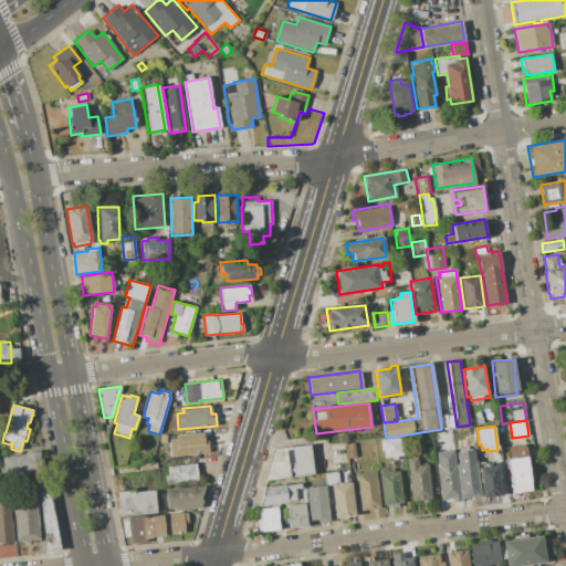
[(175,435),(202,432),(203,441),(207,440),(209,453),(170,457),(169,440),(175,439),(175,435)]
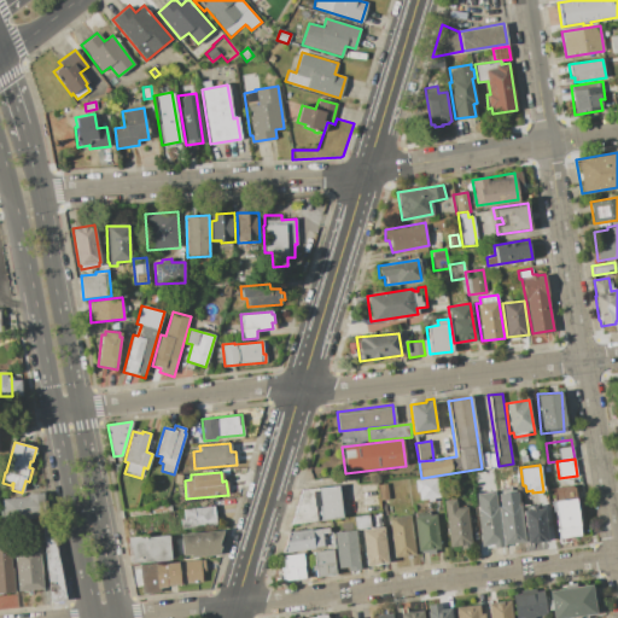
[(414,481),(436,477),(438,489),(439,489),(439,497),(433,499),(433,501),(429,502),(427,500),(420,500),(419,491),(417,493),(414,481)]
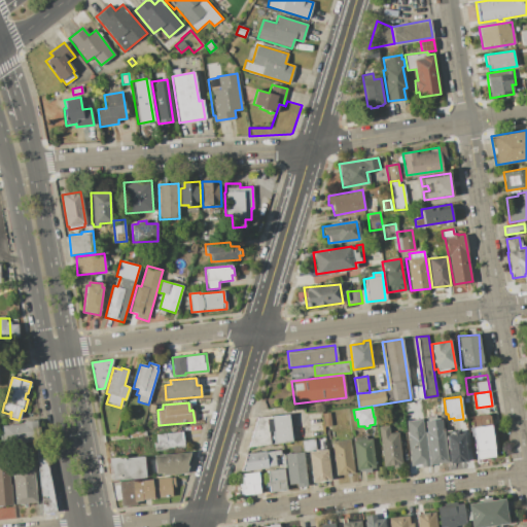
[(322,413),(329,412),(330,425),(323,426),(322,413)]
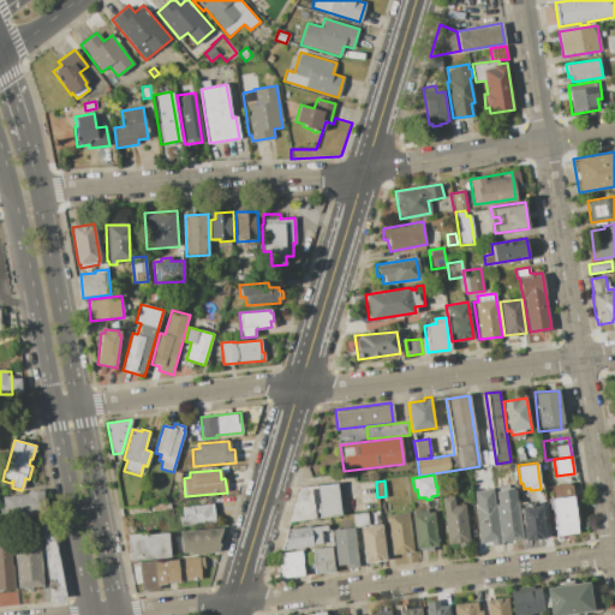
[(336,483),(341,515),(290,521),(299,488),(336,483)]
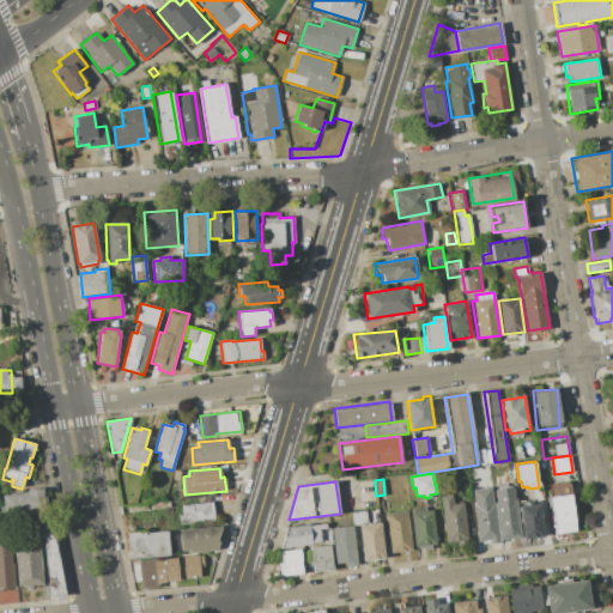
[(576,530),(565,533),(566,538),(554,539),(547,485),(569,483),(576,530)]
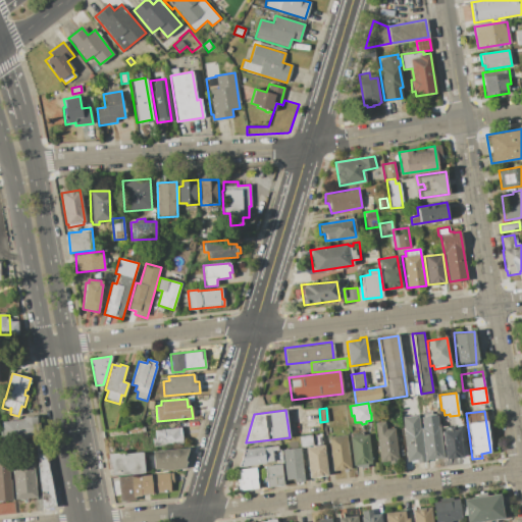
[(2,422),(22,420),(22,418),(36,416),(39,438),(4,442),(4,438),(1,438),(0,429),(3,429),(2,422)]
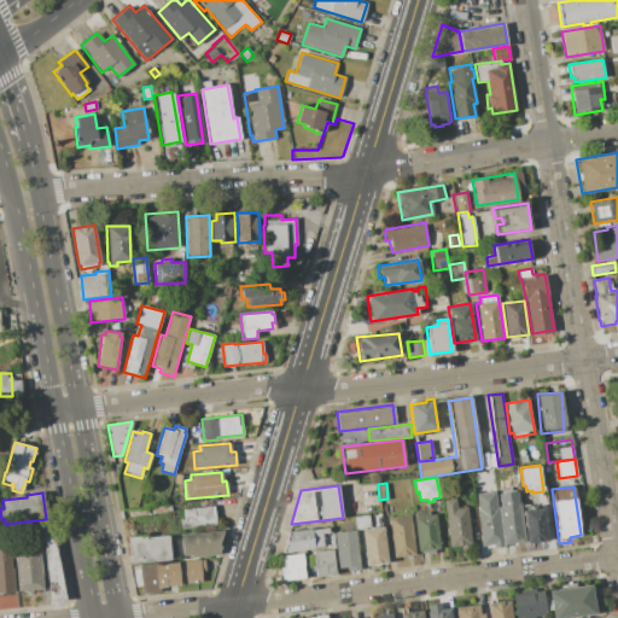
[(477,509),(489,508),(487,494),(495,493),(497,507),(499,507),(503,547),(494,548),(494,546),(481,547),(477,509)]
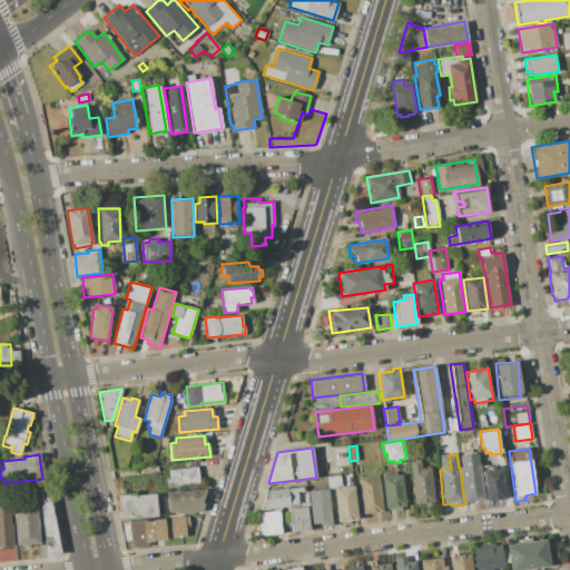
[(409,461),(421,460),(422,469),(431,468),(435,505),(424,507),(424,504),(413,505),(409,461)]
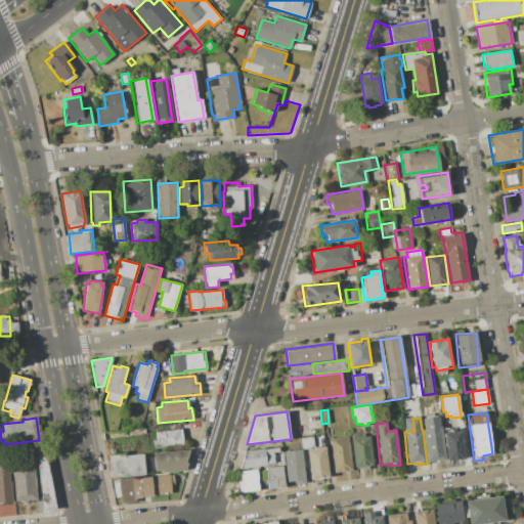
[(129,430),(145,428),(145,434),(129,436),(129,430)]
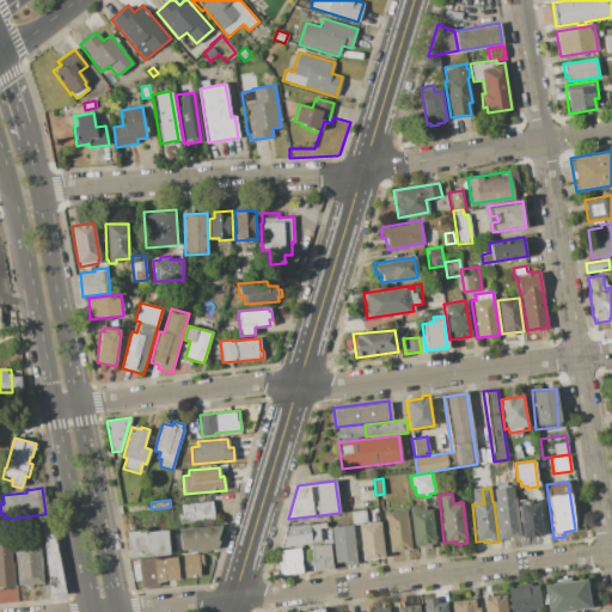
[(495,502),(516,500),(520,537),(499,539),(495,502)]
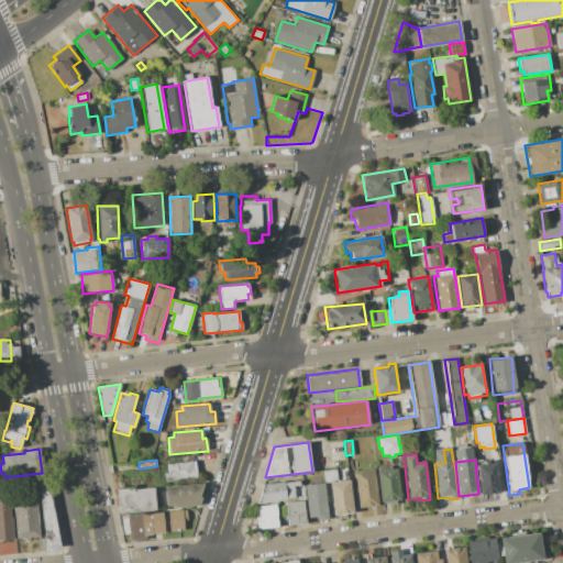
[(167,464),(196,461),(197,478),(165,482),(165,473),(168,473),(167,464)]
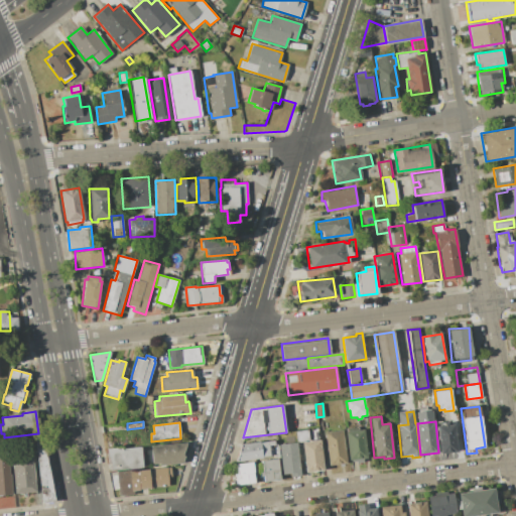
[(436,426),(443,425),(443,423),(447,422),(448,425),(454,424),(457,452),(439,454),(436,426)]
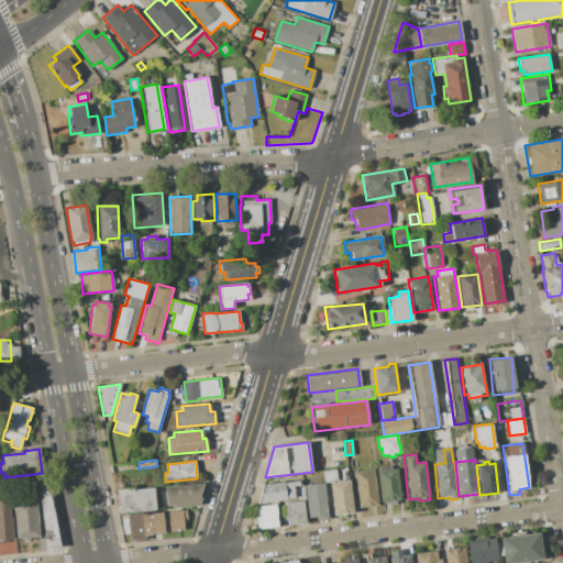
[(377,471),(398,468),(403,504),(385,506),(385,503),(381,503),(377,471)]
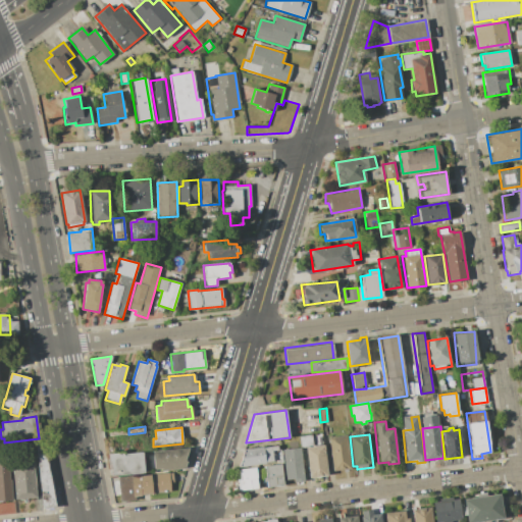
[(328,437),(347,435),(351,468),(332,470),(328,437)]
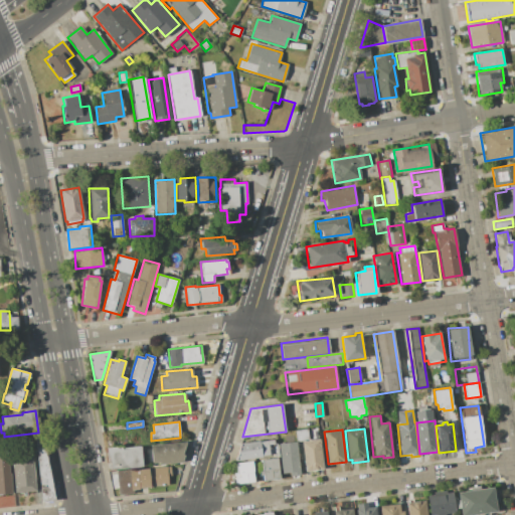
[(301,442),(319,440),(323,469),(316,470),(311,470),(305,471),(301,442)]
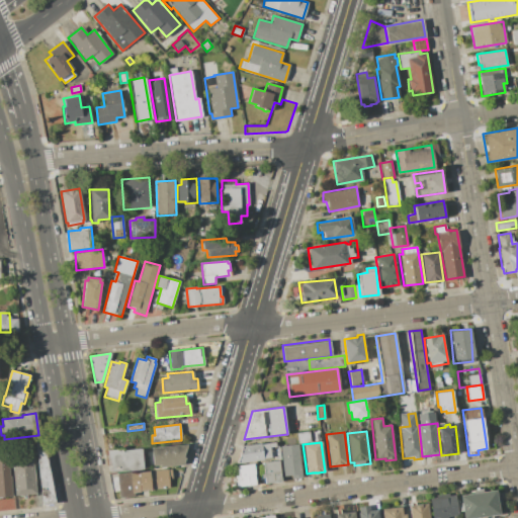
[(242,447),(274,443),(275,447),(269,448),(271,458),(263,459),(263,460),(237,463),(242,447)]
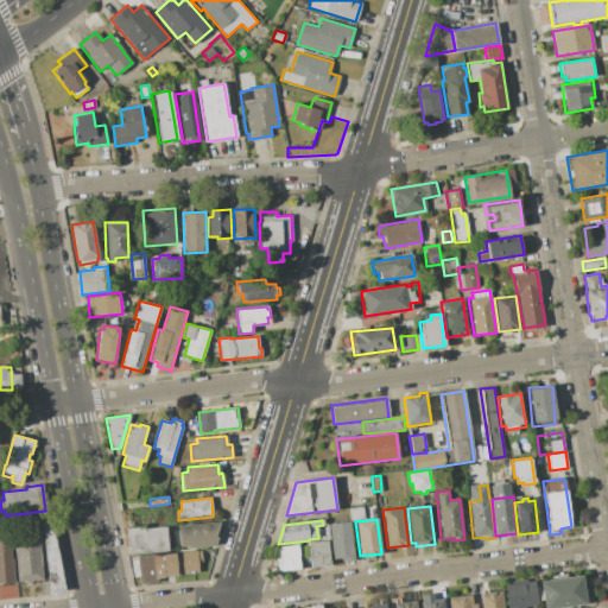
[(63,590),(52,521),(38,524),(49,593),(63,590)]
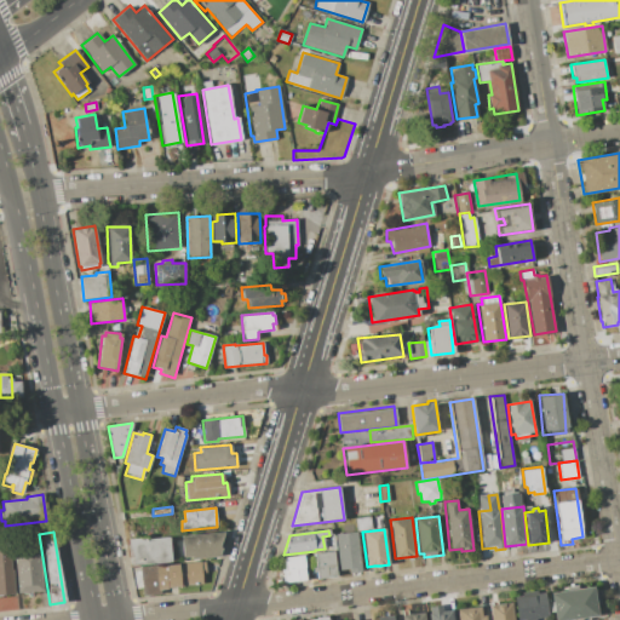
[(182,537),(224,532),(220,547),(222,547),(220,550),(219,557),(191,560),(191,557),(183,558),(182,537)]
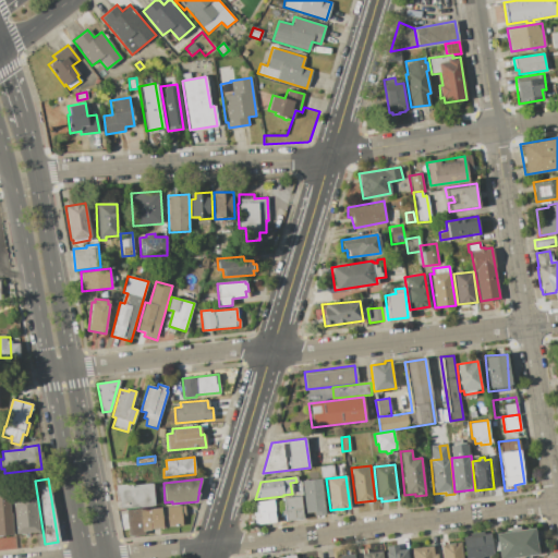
[(322,478),(326,514),(315,516),(315,511),(305,512),(301,482),(322,478)]
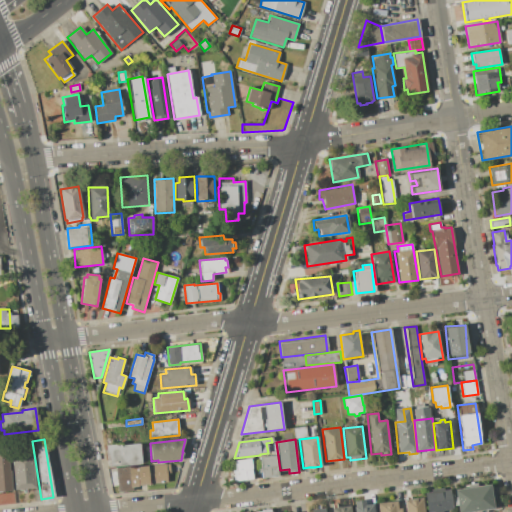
[(142,464),(108,467),(105,444),(121,443),(121,445),(140,444),(142,464)]
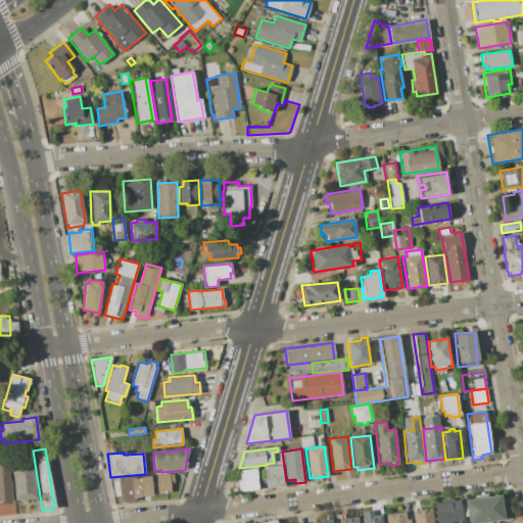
[(15,501),(11,464),(34,462),(37,497),(15,501)]
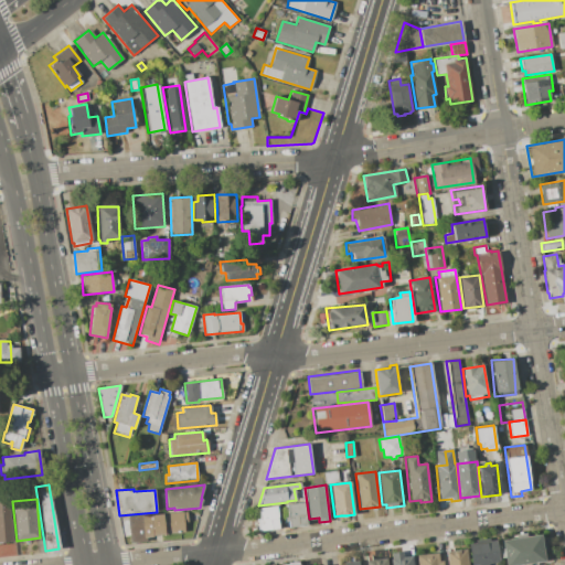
[(0,502),(9,502),(10,519),(12,519),(14,541),(0,542),(0,502)]
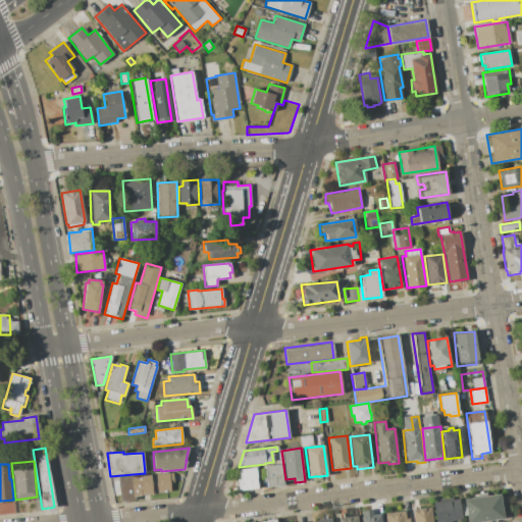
[(264,467),(281,464),(283,485),(264,487),(263,478),(266,478),(264,467)]
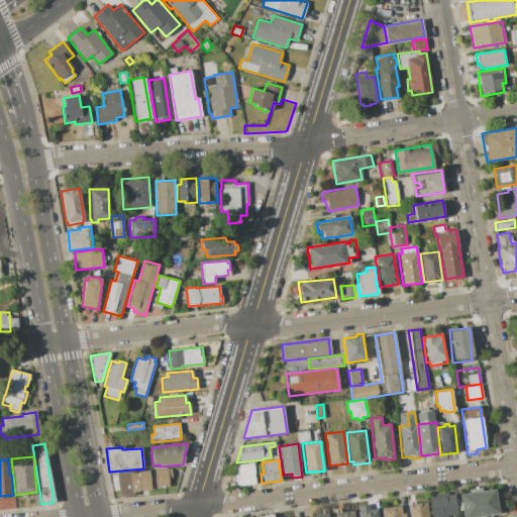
[(236,466),(253,462),(256,484),(236,487),(235,476),(238,475),(236,466)]
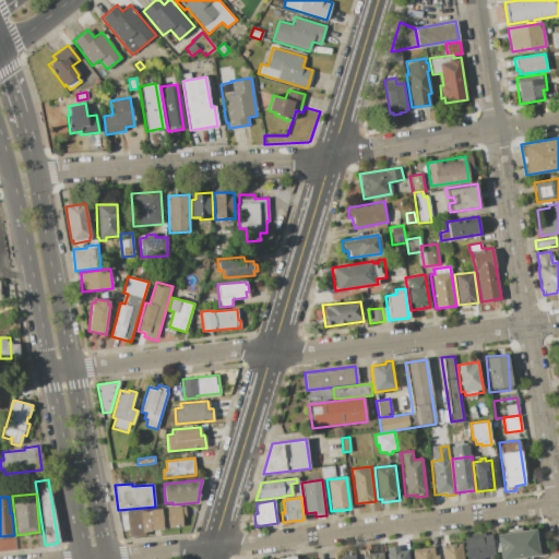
[(140,511),(151,510),(151,509),(185,506),(186,518),(181,518),(182,526),(176,526),(177,531),(142,534),(140,512),(140,511)]
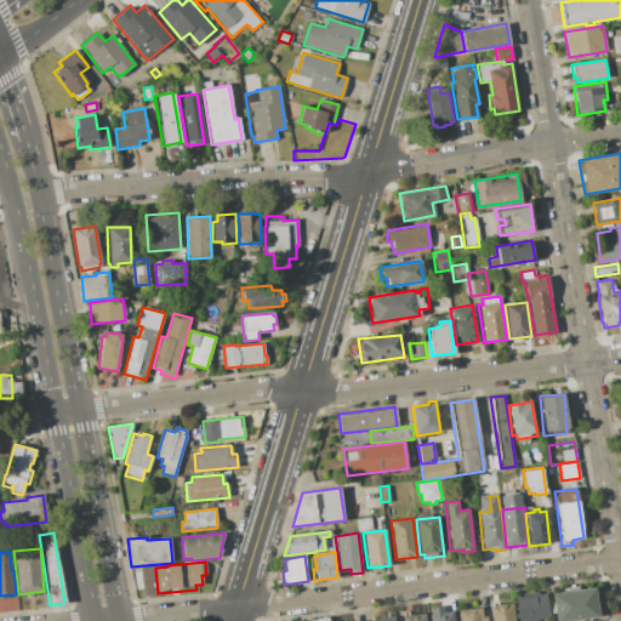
[(141,570),(155,569),(158,593),(143,594),(141,570)]
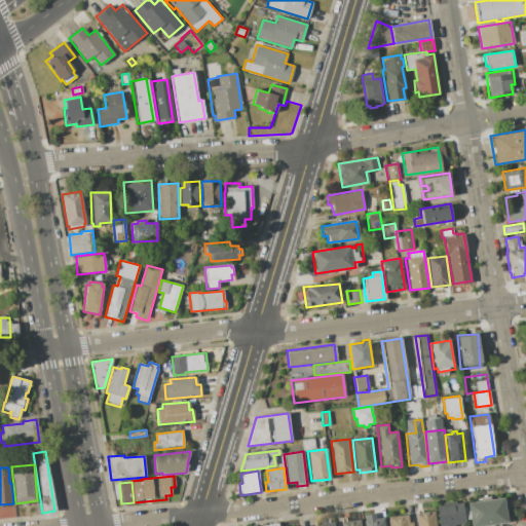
[(470,525),(466,502),(503,497),(504,505),(508,504),(509,513),(505,514),(506,523),(485,525),(470,525)]
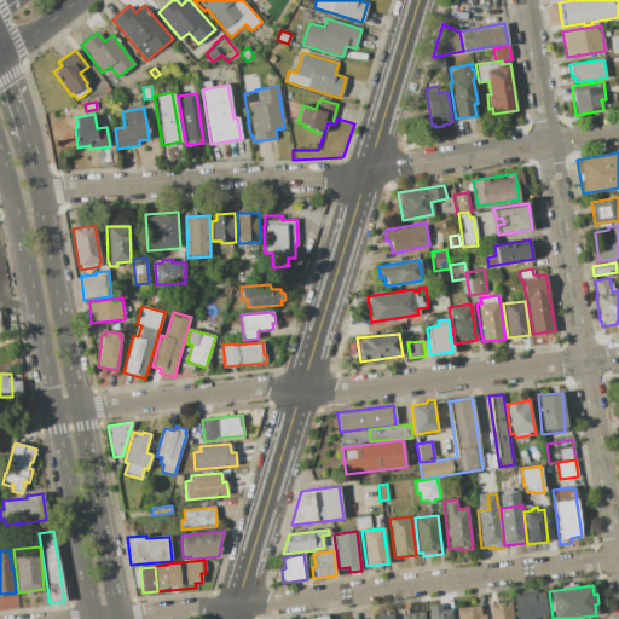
[(516,618),(513,596),(521,595),(521,591),(536,590),(537,593),(545,591),(548,615),(536,617),(536,618),(516,618)]
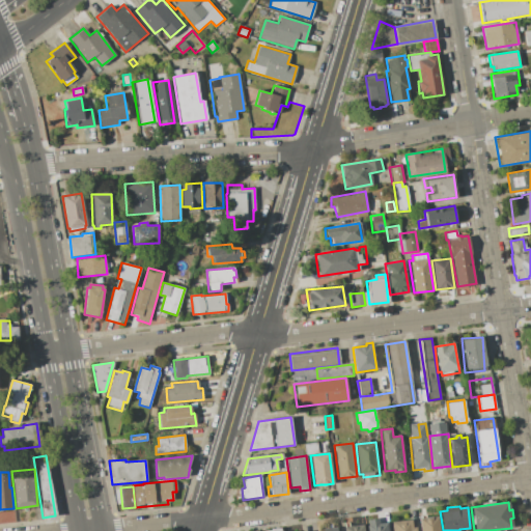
[(419,530),(418,519),(439,515),(441,530),(419,530)]
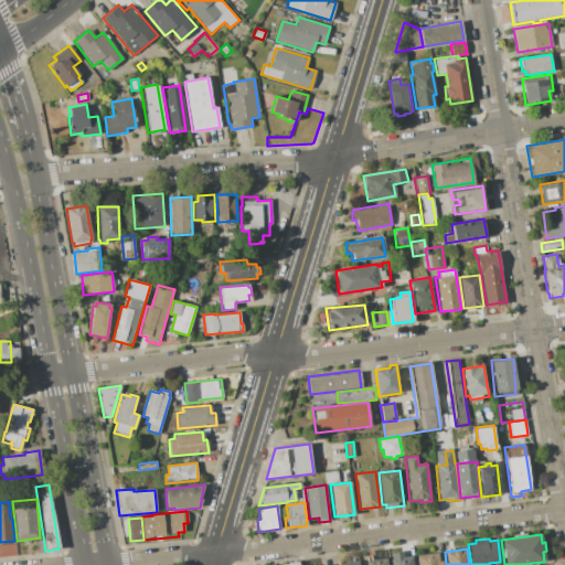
[(391,553),(402,552),(403,557),(412,556),(413,564),(391,564),(391,560),(392,560),(391,553)]
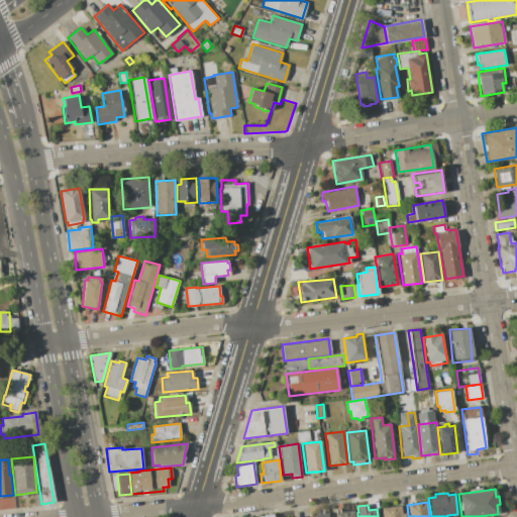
[(382,516),(381,508),(387,507),(387,510),(392,509),(392,507),(400,506),(401,516),(382,516)]
